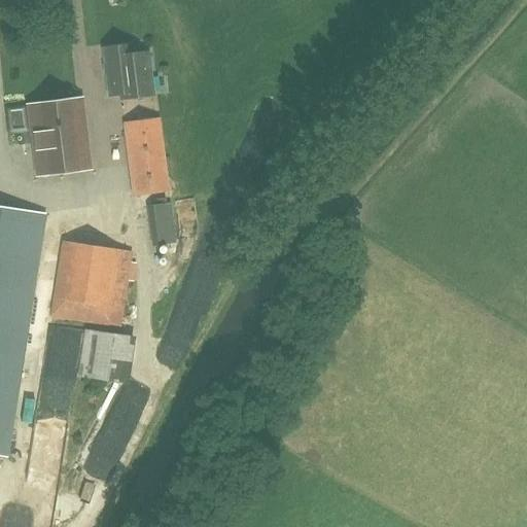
[(110,97),(121,95),(121,100),(153,96),(147,54),(132,56),(131,46),(104,50),(110,97)]
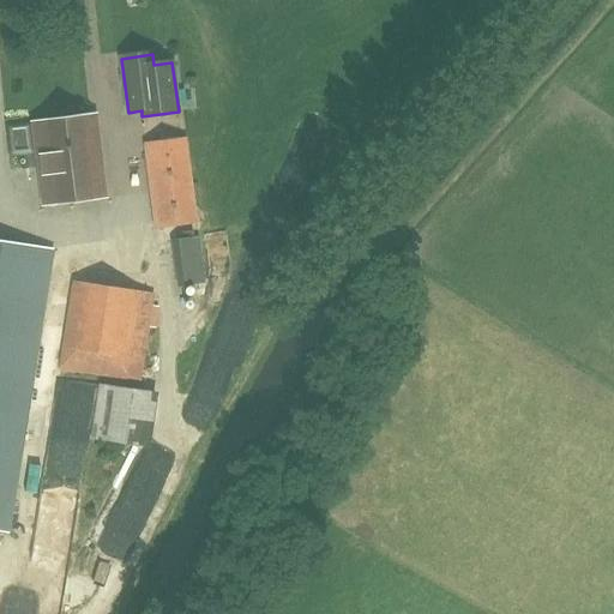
[(104,197),(94,116),(35,124),(44,205),(104,197)]
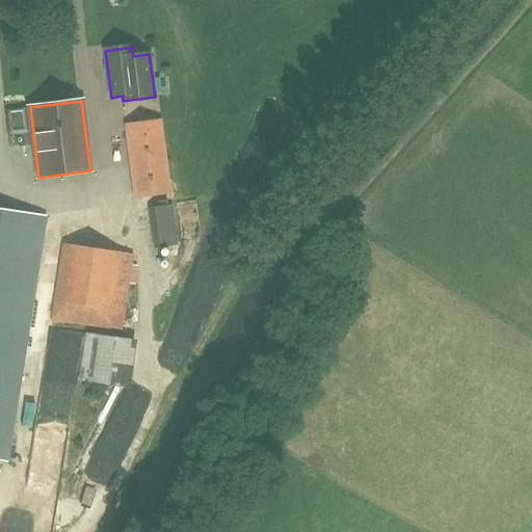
[(126,125),(135,198),(169,193),(160,120),(126,125)]
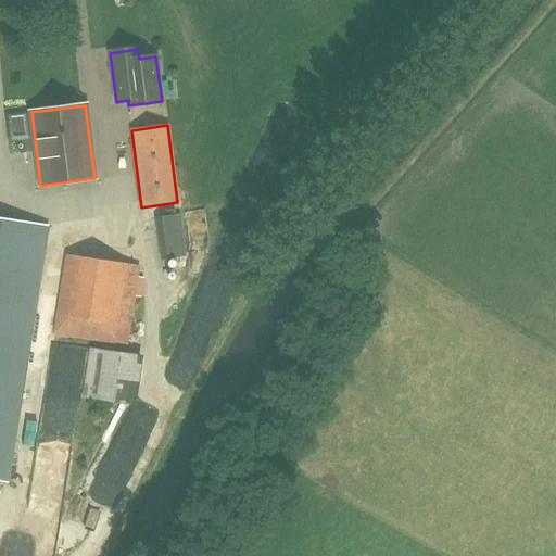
[(154,217),(161,262),(188,257),(181,214),(154,217)]
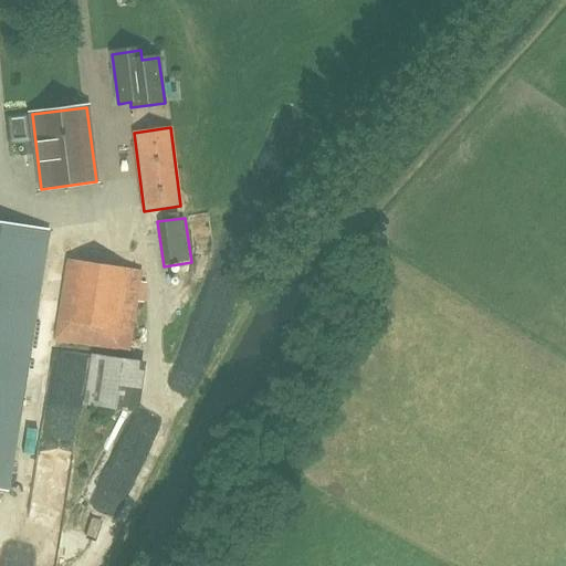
[(0,489),(8,491),(48,232),(0,223),(0,489)]
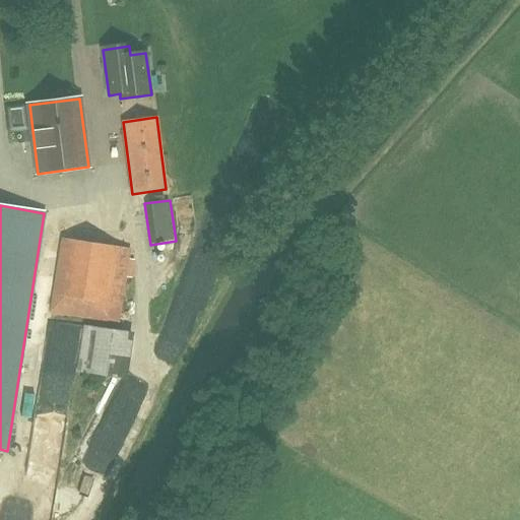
[(62,239),(52,313),(119,323),(130,249),(62,239)]
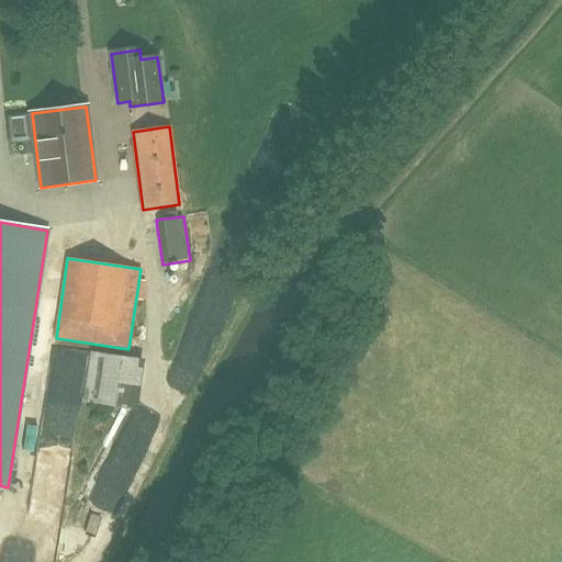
[(144,360),(89,352),(82,402),(137,411),(144,360)]
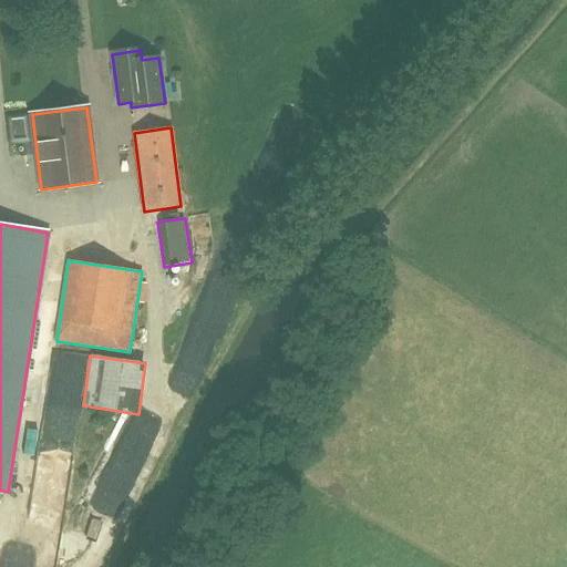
[(39,461),(38,456),(60,455),(58,404),(34,405),(37,461),(39,461)]
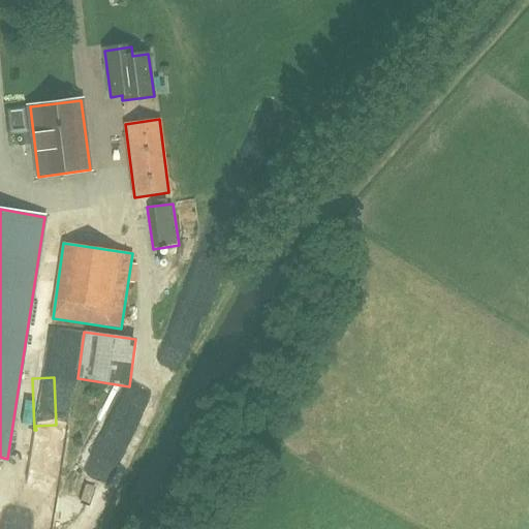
[(89,488),(123,412),(117,409),(119,404),(112,400),(106,410),(113,412),(104,431),(87,424),(63,476),(89,488)]
